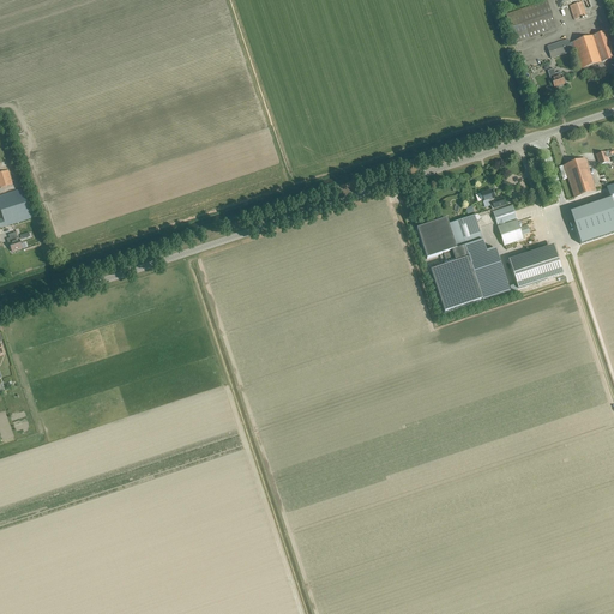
[(515,43),(557,29),(547,0),(505,14),(515,43)]
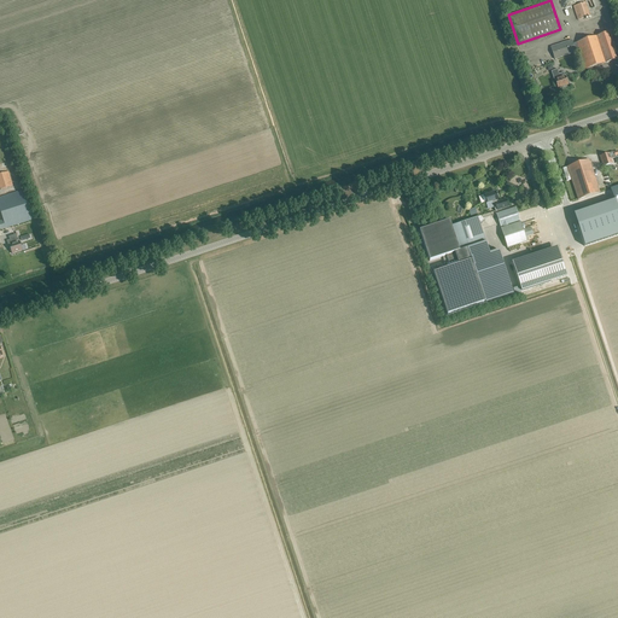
[(577,19),(589,16),(586,3),(573,6),(577,19)]
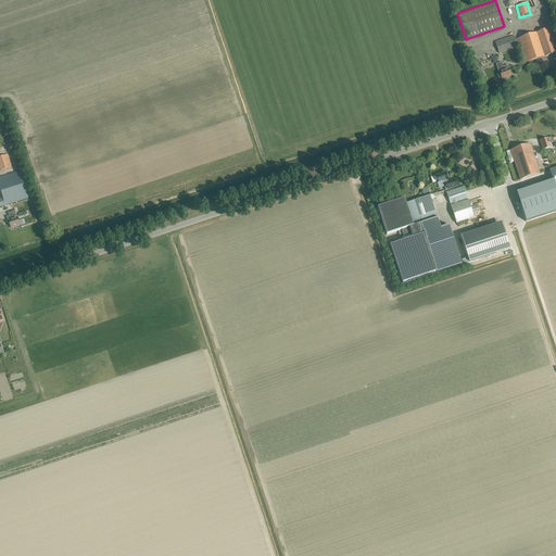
[(515,36),(495,41),(498,53),(520,46),(523,57),(521,57),(522,62),(526,61),(526,62),(555,52),(555,50),(548,28),(516,39),(515,36)]
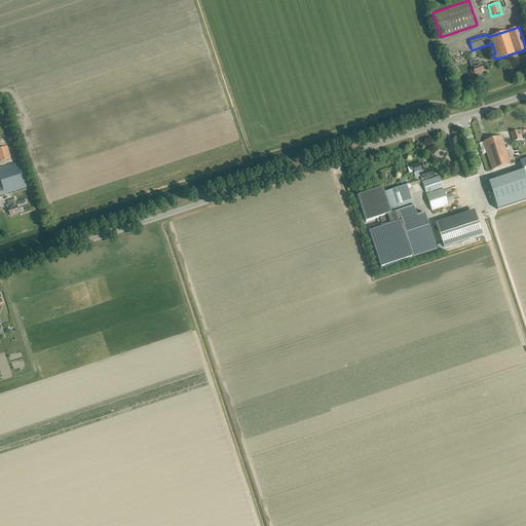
[(483,72),(481,65),(480,62),(476,63),(474,59),(468,61),(472,68),(475,75),(483,72)]
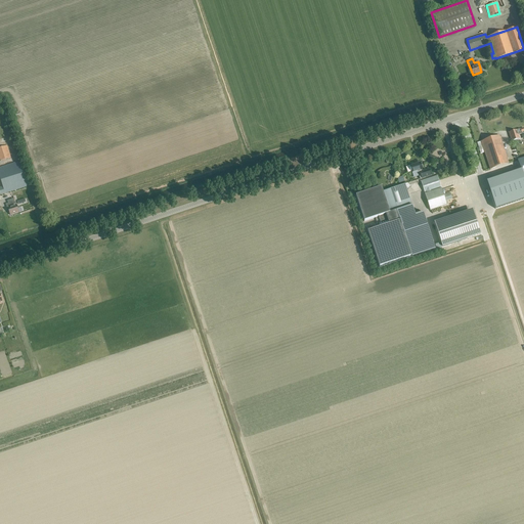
[(520,129),(509,132),(512,141),(519,138),(518,135),(522,134),(521,132),(523,131),(523,130),(523,128),(520,129)]
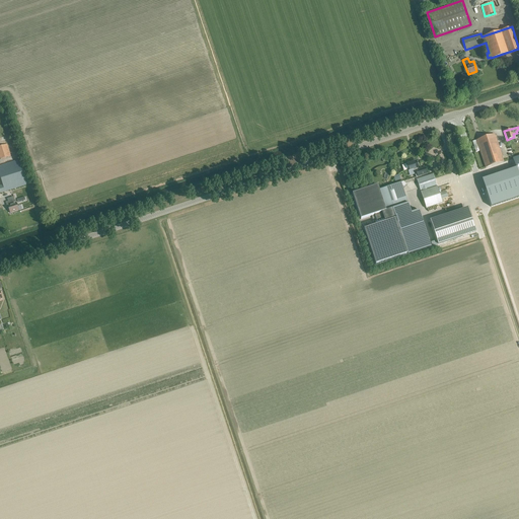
[(486,167),(504,161),(494,134),(475,140),(486,167)]
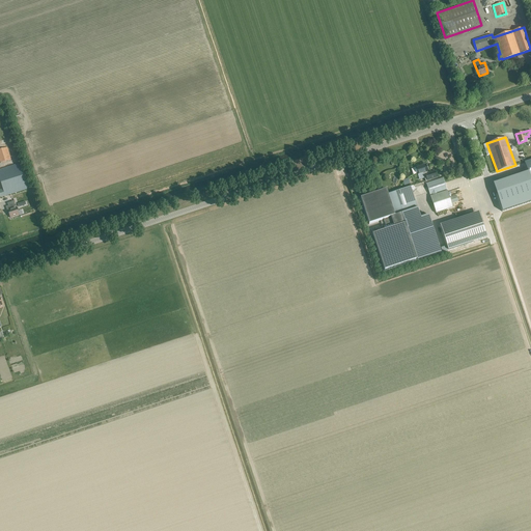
[(0,162),(0,163),(10,160),(7,147),(0,149),(0,162)]
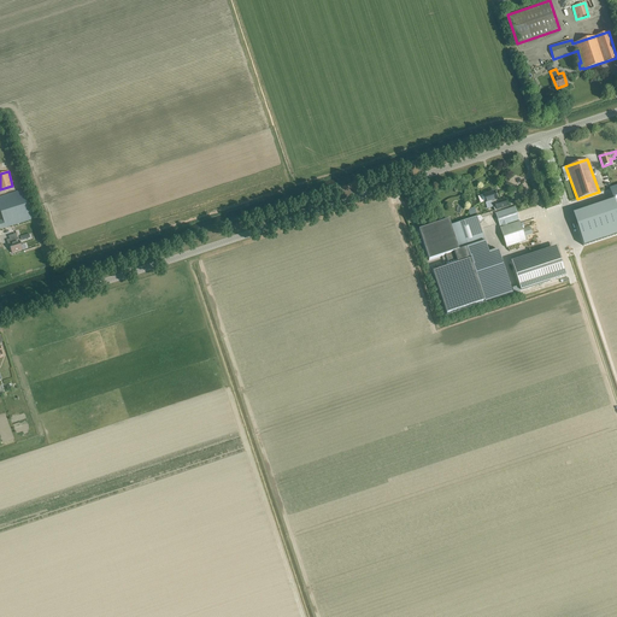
[(0,229),(34,218),(24,189),(0,197),(0,210),(3,218),(0,218),(0,229)]
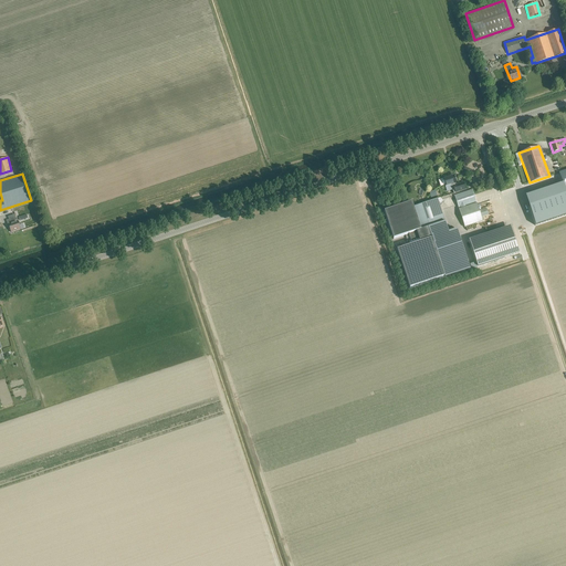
[(454,184),(452,176),(442,179),(446,187),(451,185),(453,194),(465,189),(463,182),(456,185),(454,184)]
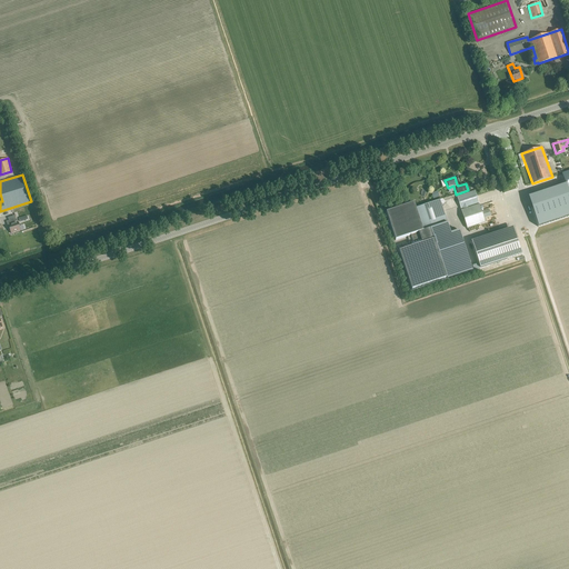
[(467,229),(485,222),(479,203),(475,191),(457,197),(461,209),(460,209),(467,229)]
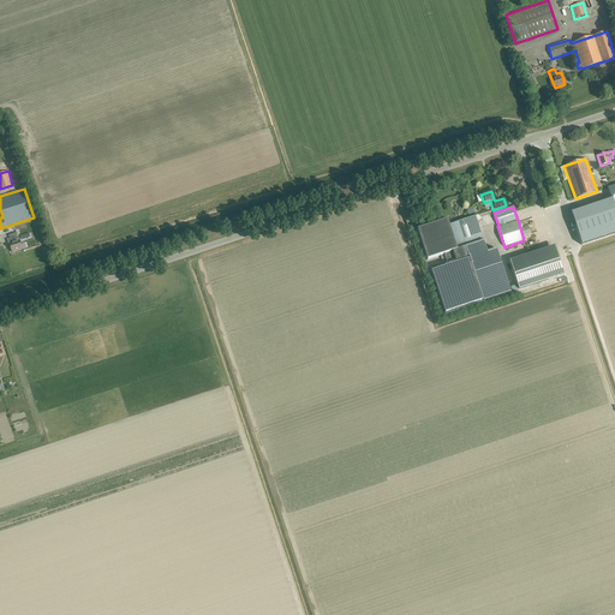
[(585,232),(599,227),(596,215),(581,220),(585,232)]
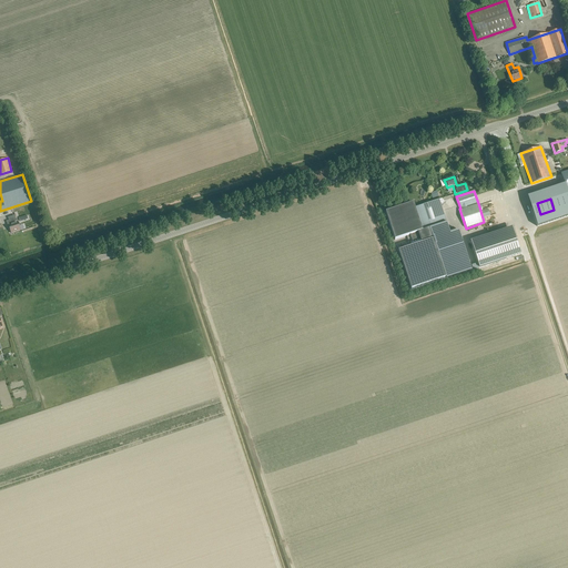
[(438,200),(414,208),(422,231),(429,229),(446,277),(472,270),(458,231),(449,233),(438,200)]
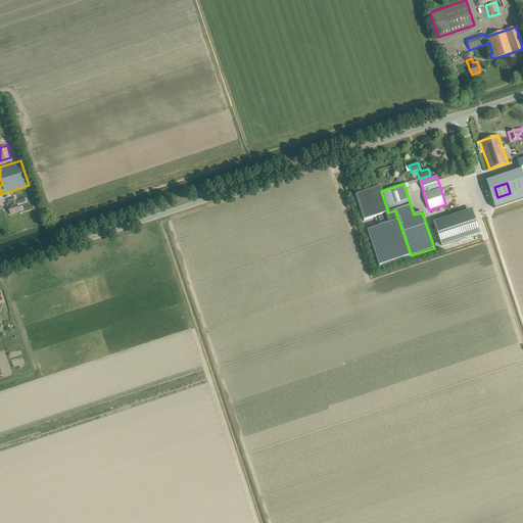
[(380,187),(354,195),(364,221),(374,218),(378,227),(367,231),(378,267),(411,255),(395,210),(388,212),(381,191),(380,187)]
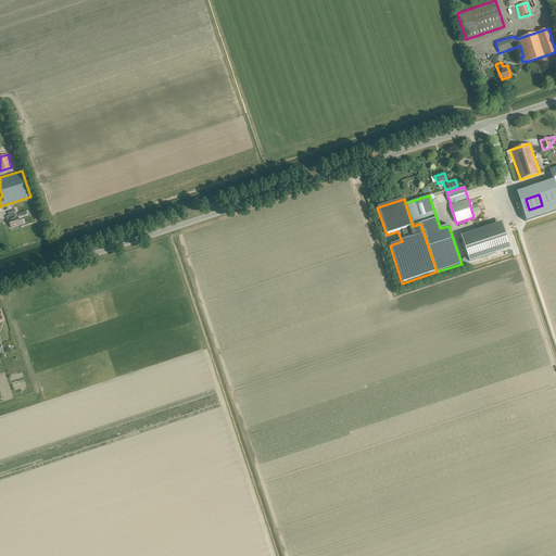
[(8,220),(11,228),(21,225),(17,216),(16,217),(15,212),(9,214),(10,215),(7,216),(8,220)]
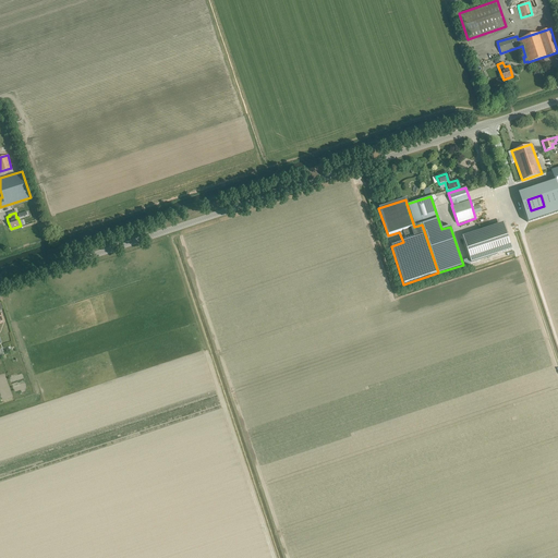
[(512,249),(506,230),(504,222),(462,237),(464,243),(471,263),(512,249)]
